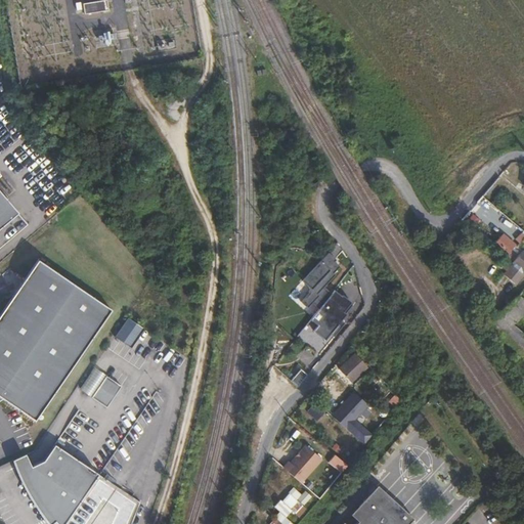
[(104,0),(98,0),(82,3),(84,13),(106,9),(104,0)]
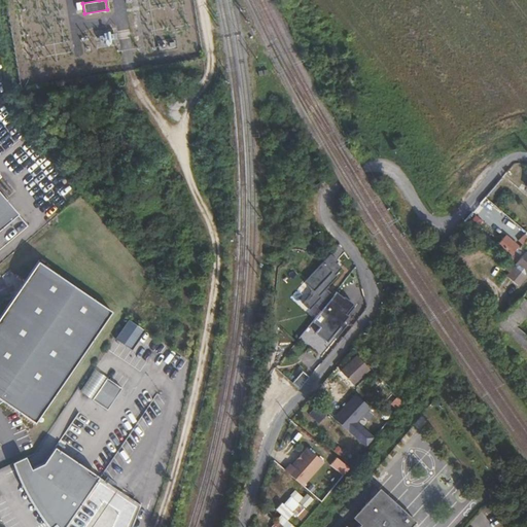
[(0,192),(0,229),(18,214),(0,192)]
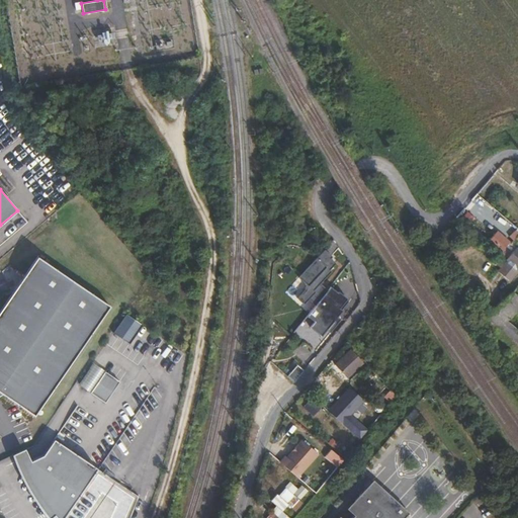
[(514,234),(497,252),(500,254),(506,260),(507,261),(517,249),(511,244),(517,238),(514,234)]
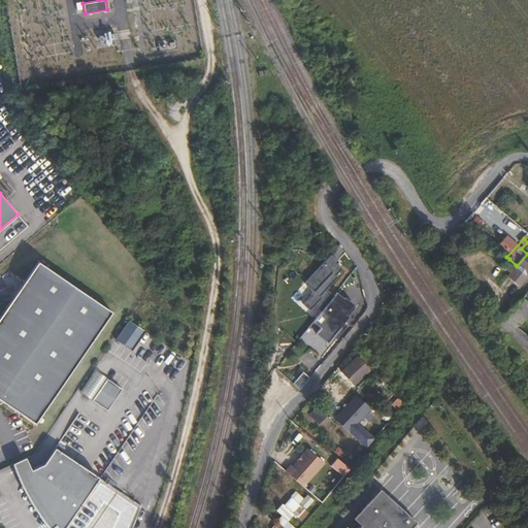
[(516,265),(509,259),(502,267),(509,273),(506,276),(520,287),(527,276),(527,254),(517,266),(516,265)]
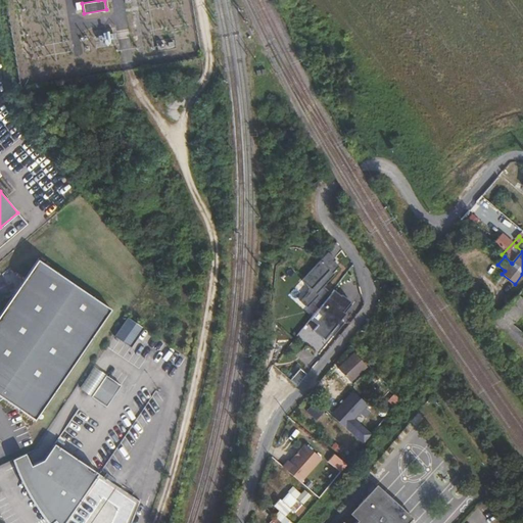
[(321,254),(304,283),(310,285),(298,304),(305,308),(308,303),(317,307),(310,321),(316,325),(311,333),(327,342),(349,301),(331,291),(330,294),(322,290),(337,264),(321,254)]
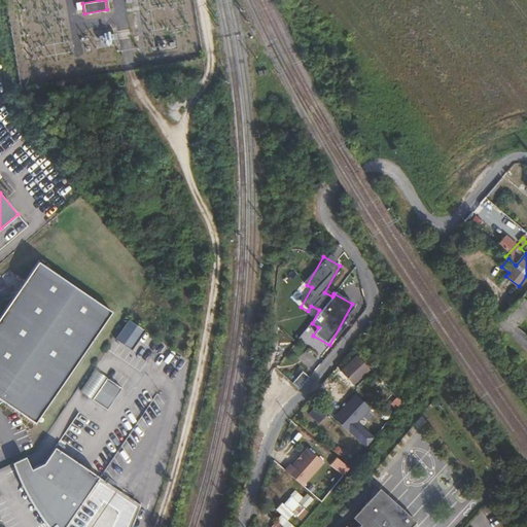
[(0,398),(3,401),(35,423),(111,312),(38,261),(0,316),(0,398)]
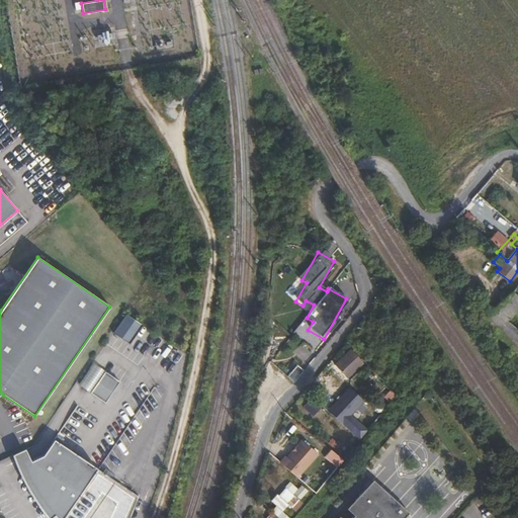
[(504,289),(509,282),(497,273),(492,281),(504,289)]
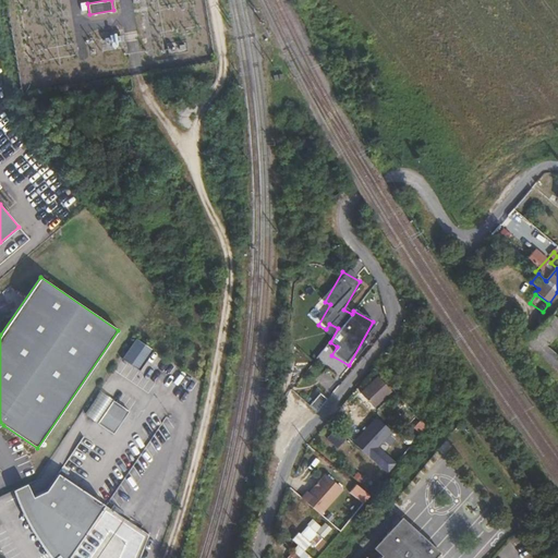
[(557,319),(553,315),(532,334),(547,347),(557,335),(557,334),(557,319)]
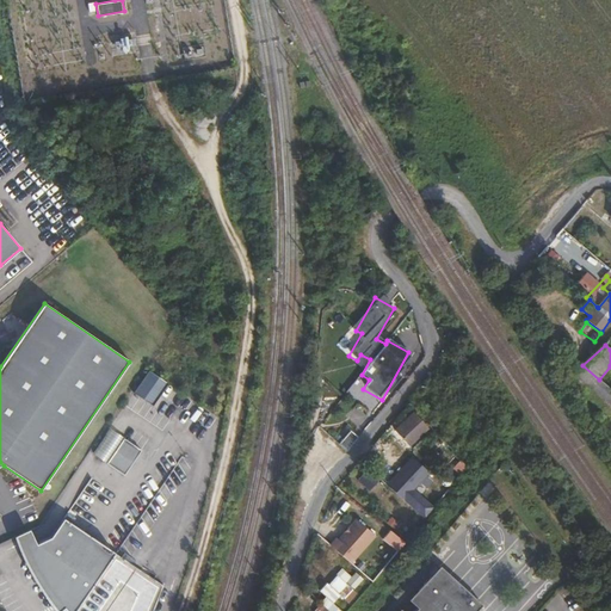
[(582,365),(568,378),(610,415),(610,413),(610,388),(599,380),(582,365)]
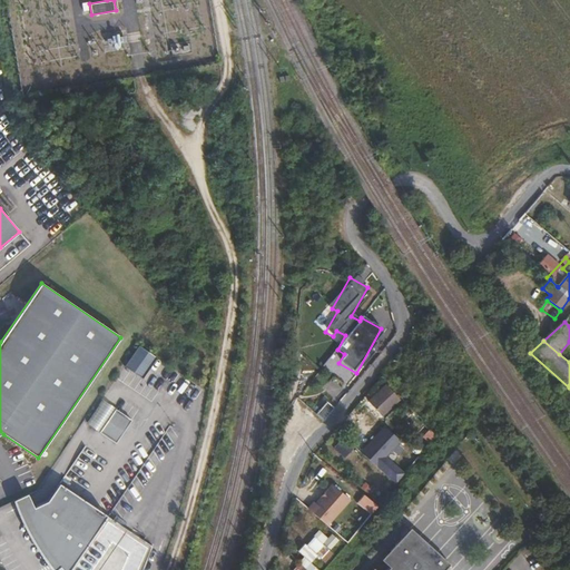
[(139,346),(126,366),(144,377),(157,357),(139,346)]
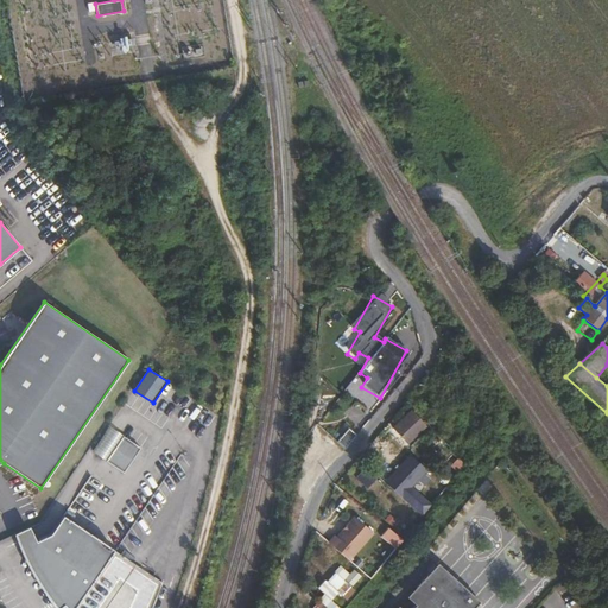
[(411,410),(393,426),(407,444),(425,426),(411,410)]
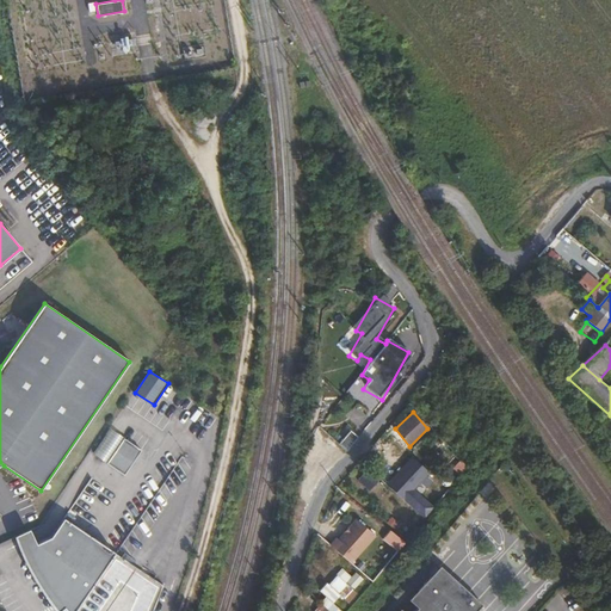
[(107,463),(124,475),(141,450),(124,438),(107,463)]
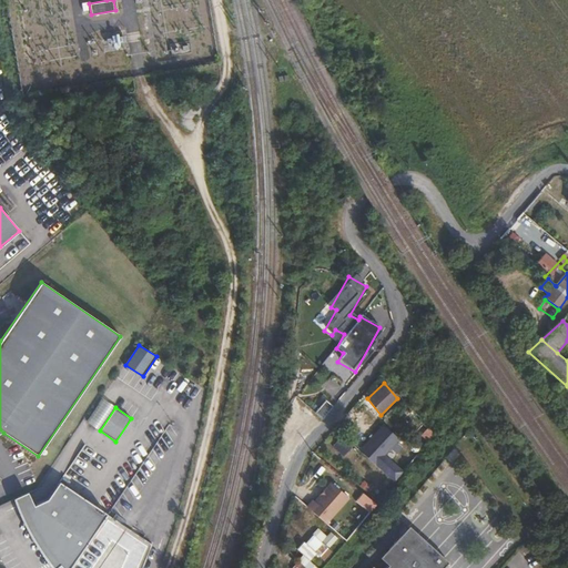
[(402,408),(396,416),(404,424),(411,416),(402,408)]
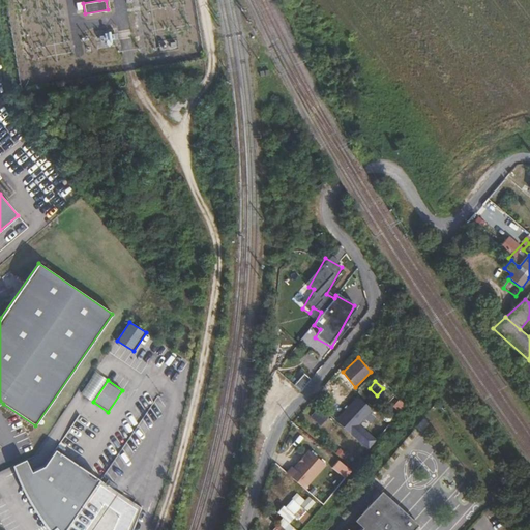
[(374,410),(358,396),(336,420),(369,450),(377,441),(360,425),(374,410)]
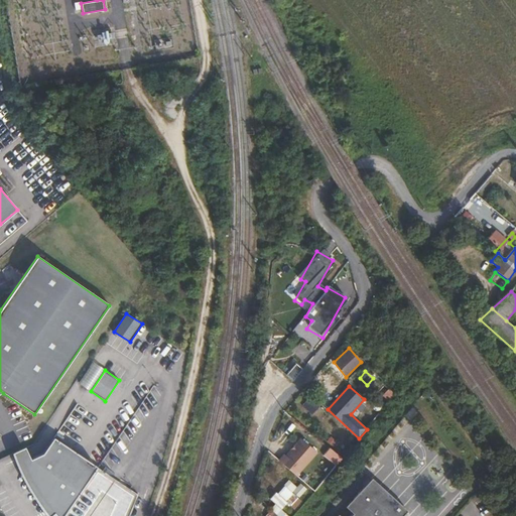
[(394,394),(389,388),(382,395),(388,401),(394,394)]
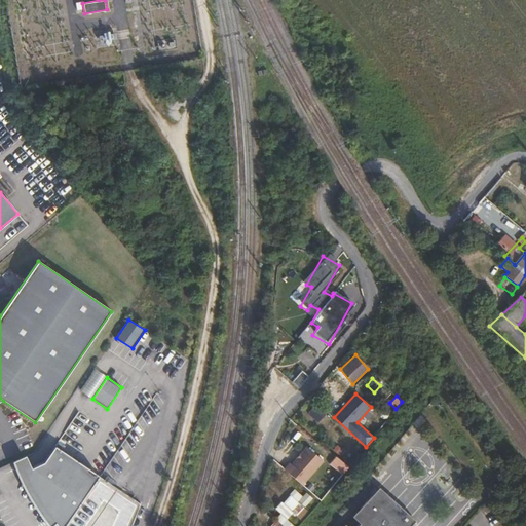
[(375,413),(385,421),(389,416),(392,414),(381,405),(375,413)]
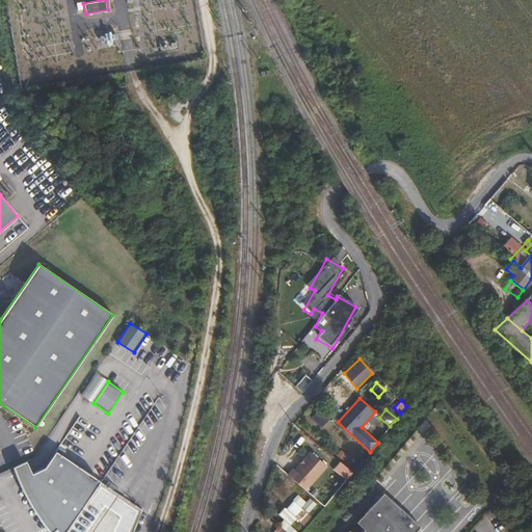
[(374,423),(386,432),(390,426),(379,418),(374,423)]
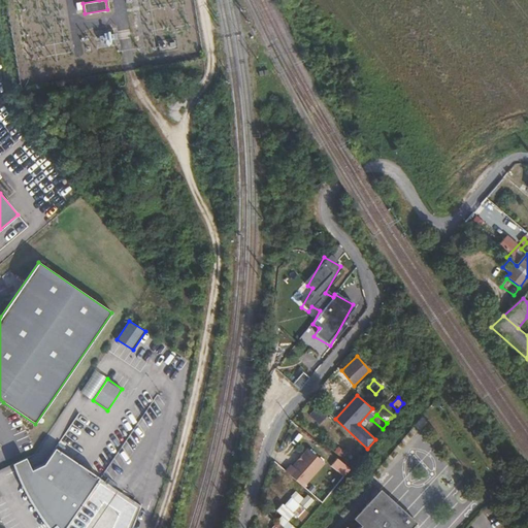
[(44,464),(29,471),(23,459),(13,464),(23,486),(28,496),(36,510),(46,525),(48,527),(52,527),(55,526),(56,527),(132,527),(140,507),(55,449),(44,464)]
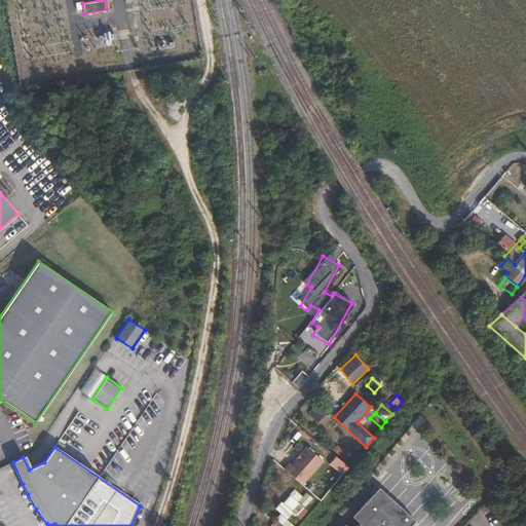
[(325,462),(306,447),(291,464),(290,463),(285,470),(304,486),(325,462)]
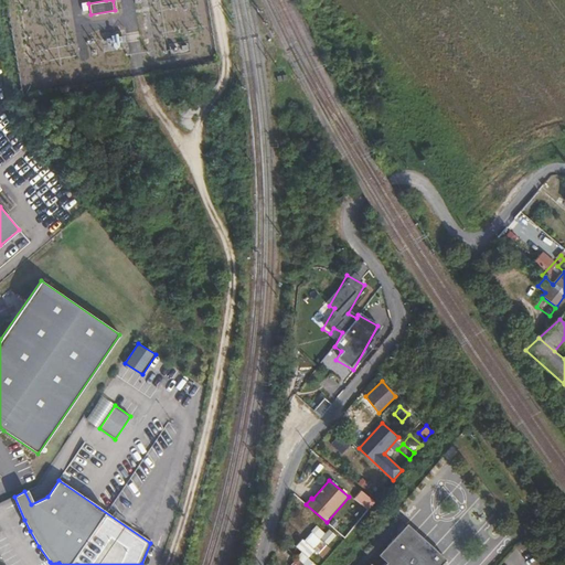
[(296,546),(302,552),(308,557),(315,551),(322,557),(330,548),(327,545),(336,535),(329,530),(326,534),(317,525),(311,532),(305,541),(302,539),(296,546)]
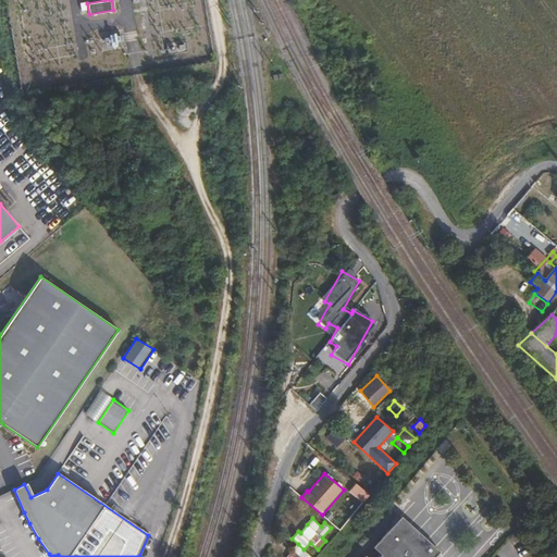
[(379,552),(382,555),(380,556),(433,556),(440,551),(428,540),(424,544),(419,540),(422,535),(407,521),(399,530),(394,525),(382,539),(387,543),(379,552)]
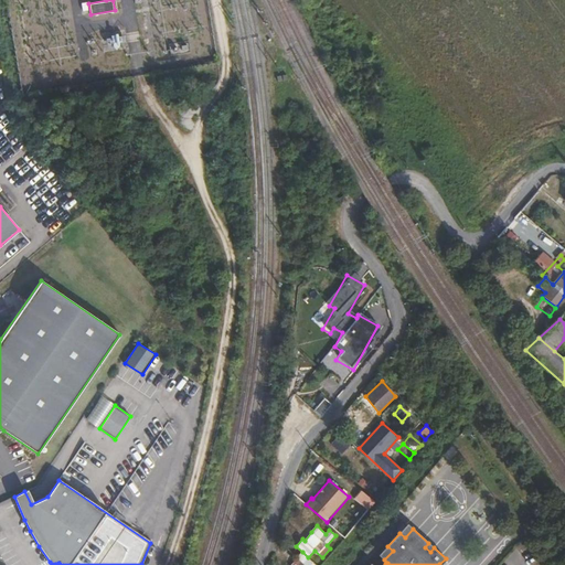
[(301,562),(305,564),(317,564),(308,557),(302,552),(297,558),(301,562)]
